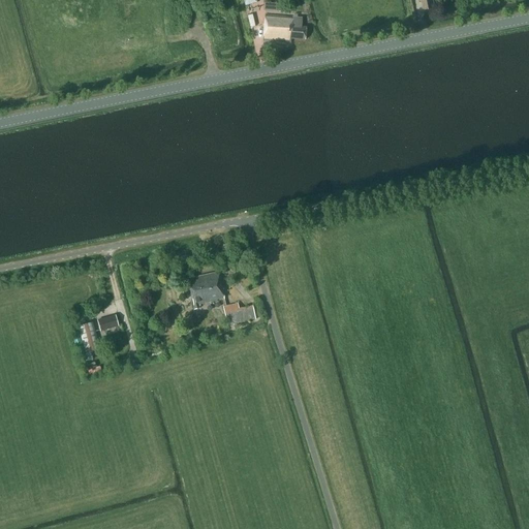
[(432,0),(421,0),(424,10),(435,8),(432,0)]
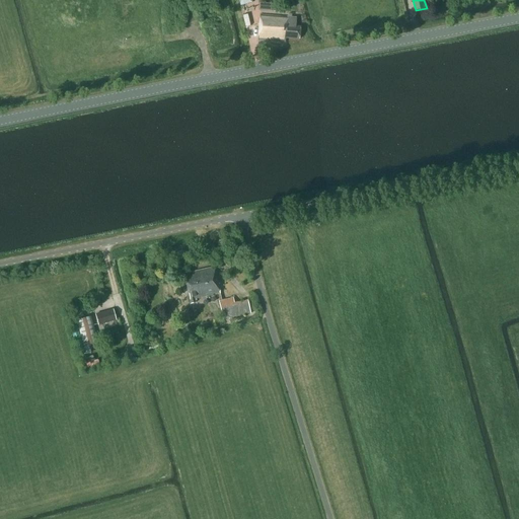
[(301,27),(295,26),(296,17),(261,14),(258,41),(286,43),(285,39),(300,40),(301,27)]
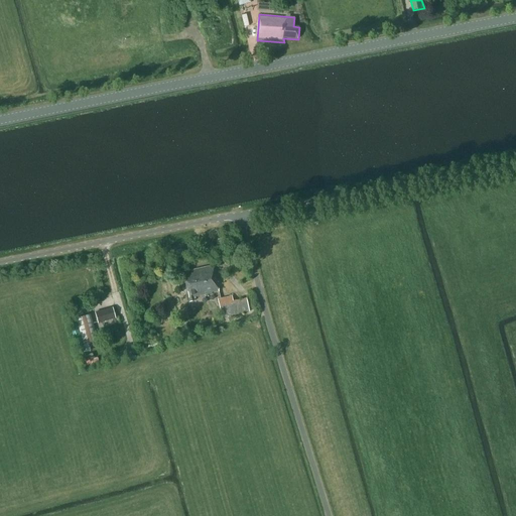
[(194,297),(219,292),(217,282),(218,281),(215,265),(183,272),(188,296),(189,302),(195,301),(194,297)]
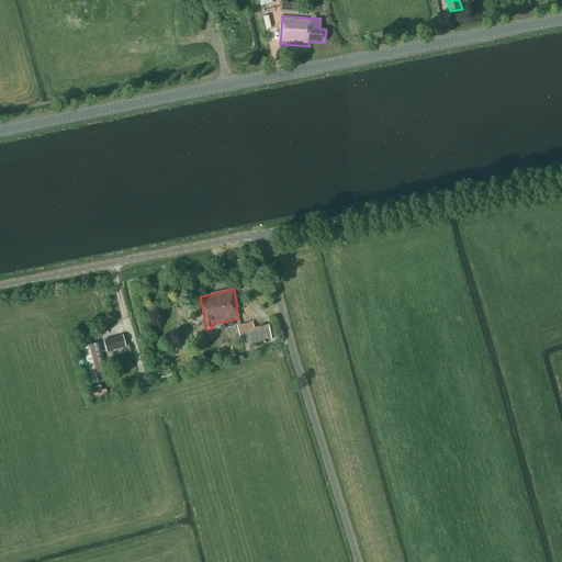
[(254,327),(253,322),(237,325),(242,346),(271,339),(269,324),(254,327)]
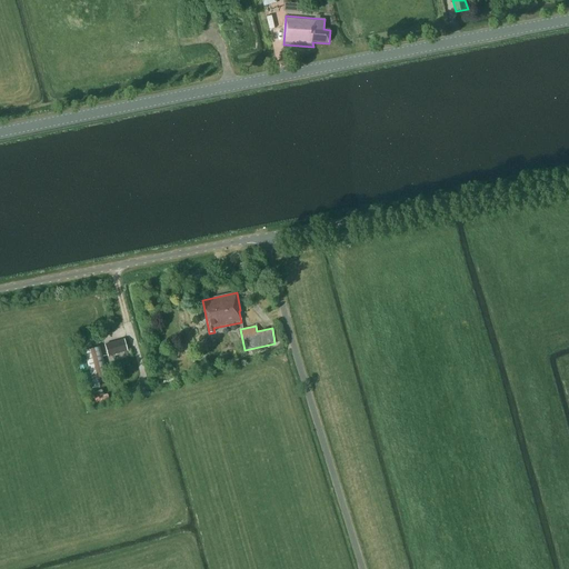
[(117,352),(128,349),(126,339),(105,345),(107,355),(116,351),(117,352)]
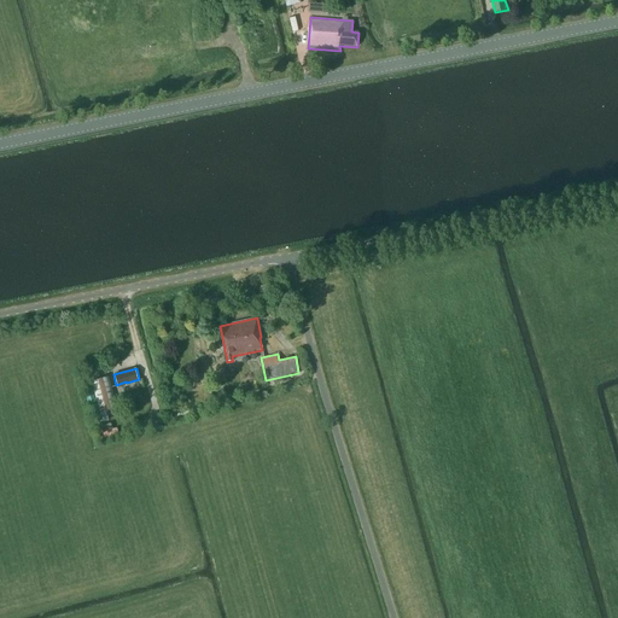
[(118,412),(109,377),(91,382),(100,417),(118,412)]
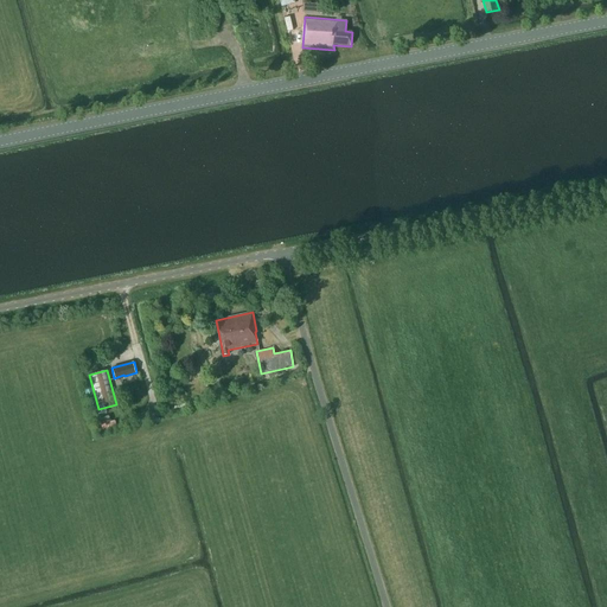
[(114,421),(101,425),(103,430),(116,426),(114,421)]
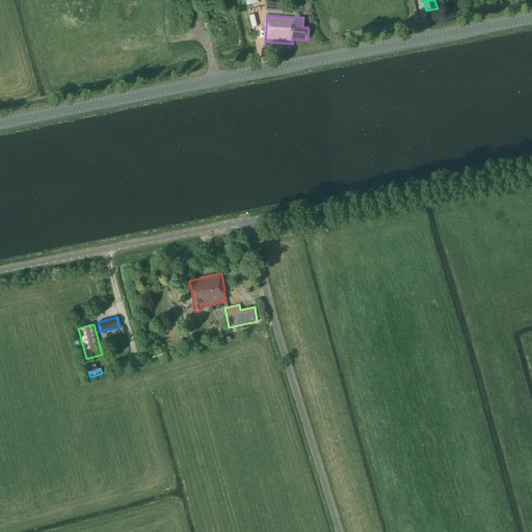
All buildings are outlined.
